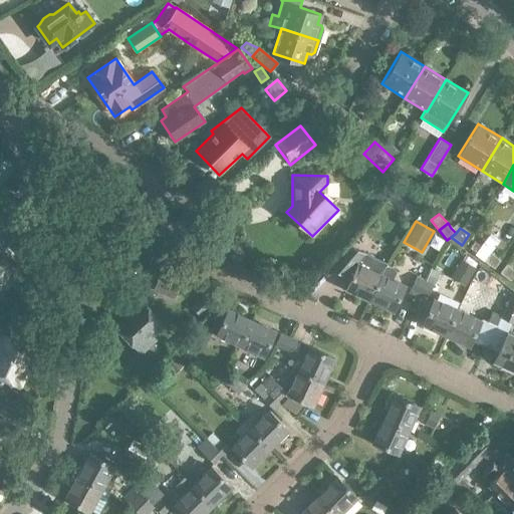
[(0,246),(5,238),(0,234),(0,288),(16,264),(8,259),(9,257),(0,251),(0,246)]
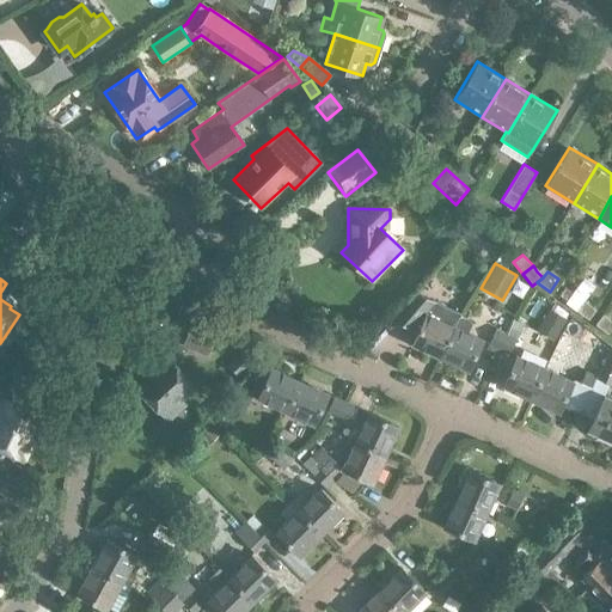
[(440,357),(459,317),(460,313),(416,292),(392,319),(418,331),(412,346),(440,357)]
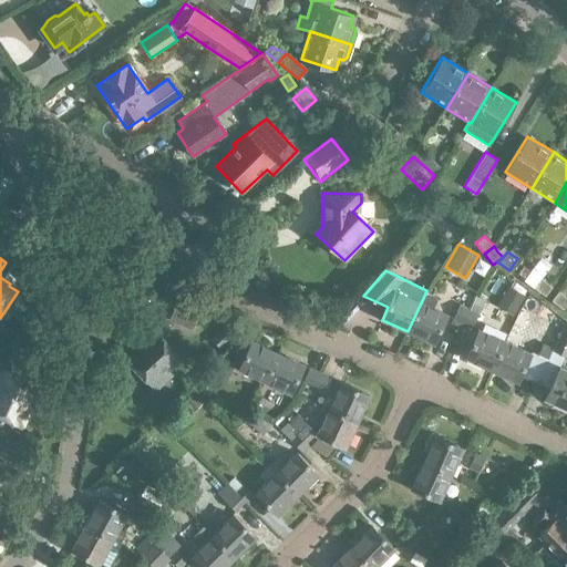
[(552,287),(540,278),(534,287),(545,296),(552,287)]
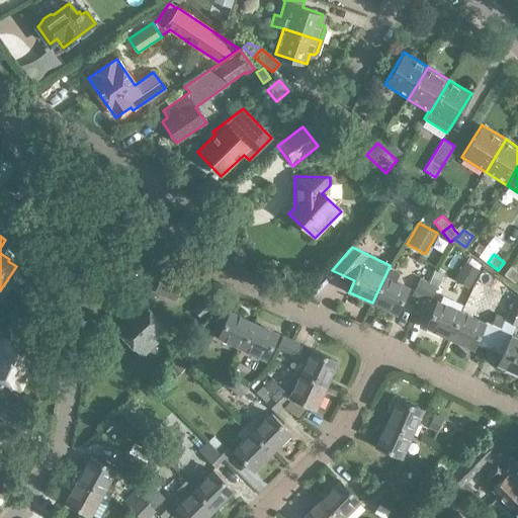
[(464,260),(456,275),(470,283),(480,269),(464,260)]
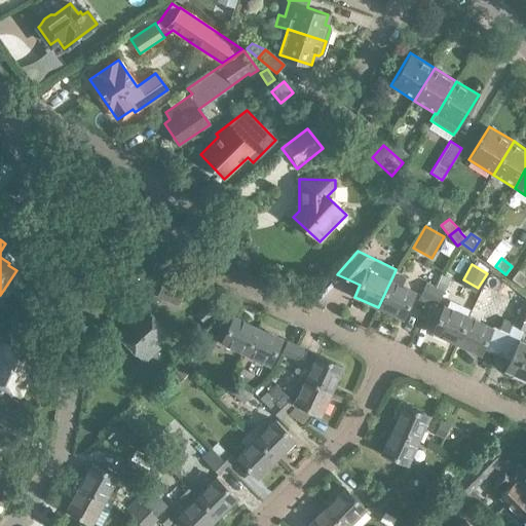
[(525,282),(525,275),(518,270),(511,278),(522,287),(525,282)]
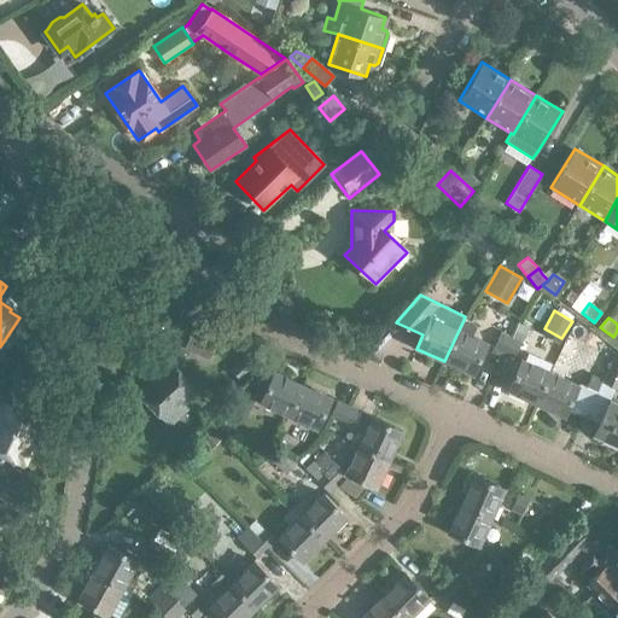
[(476,326),(464,320),(444,361),(473,374),(487,343),(471,336),(476,326)]
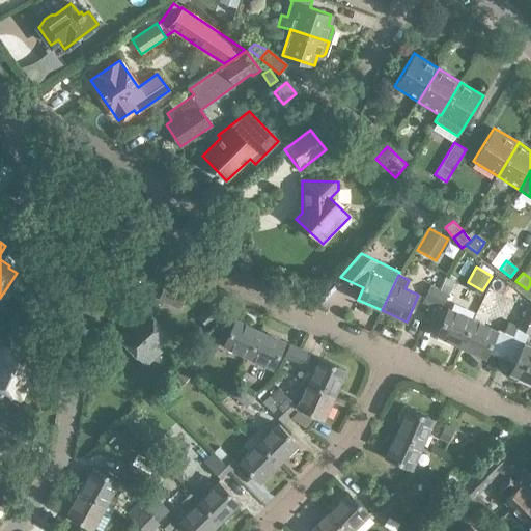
[(443,281),(434,276),(422,302),(430,306),(432,303),(439,289),(441,285),(442,282),(443,281)]
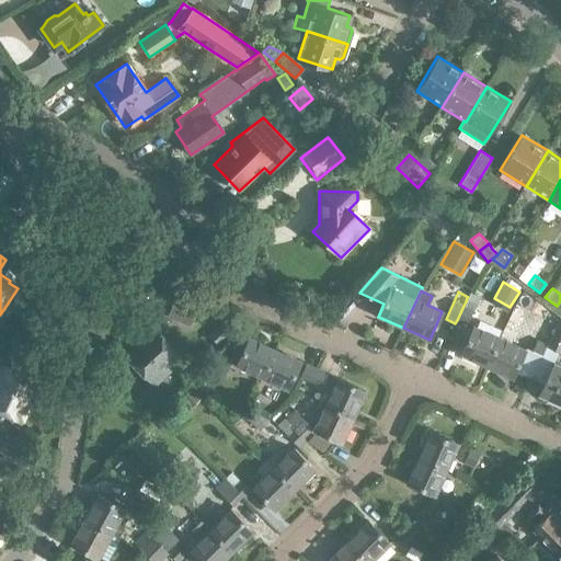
[(464,306),(457,320),(466,325),(472,310),(477,302),(467,298),(466,301),(464,306)]
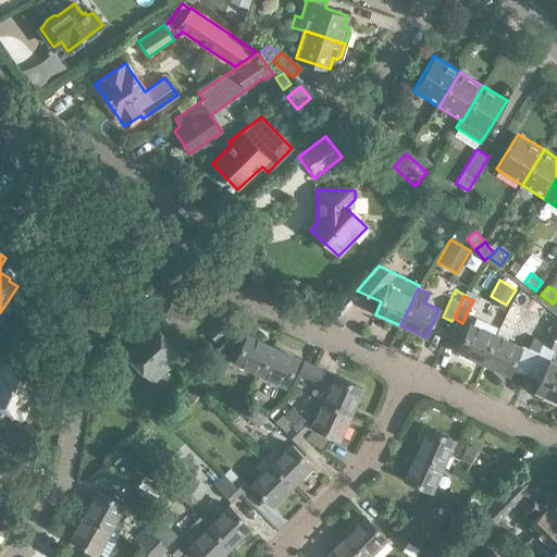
[(194,310),(172,300),(166,314),(187,323),(194,310)]
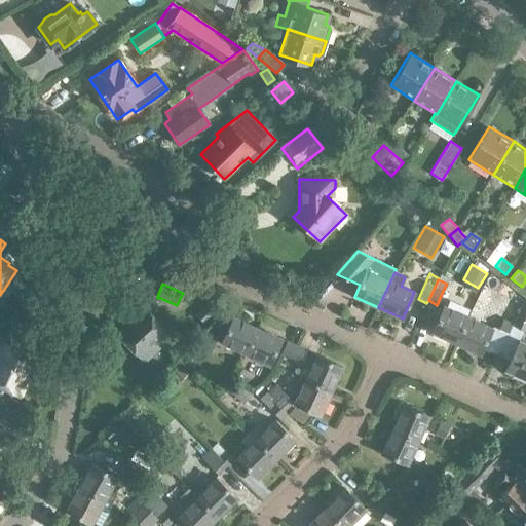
[(155,342),(165,332),(146,311),(151,306),(142,297),(128,310),(136,318),(118,335),(145,362),(160,347),(155,342)]
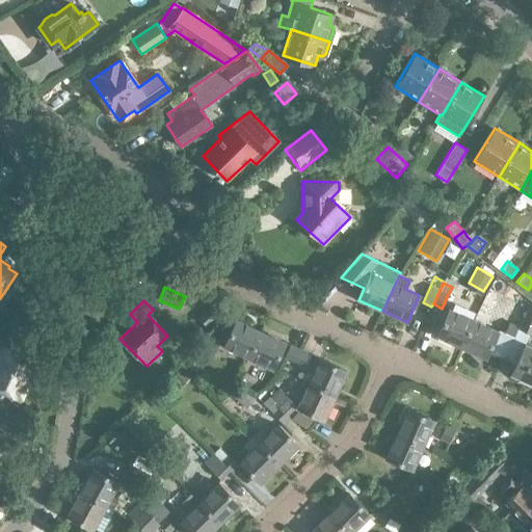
[(531,300),(519,328),(531,335),(531,300)]
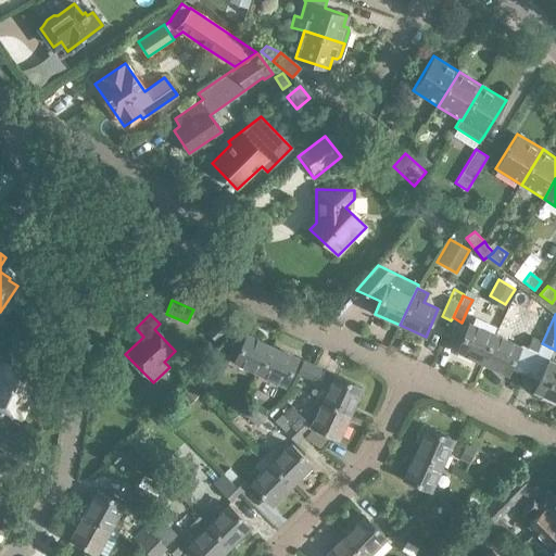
[(494,335),(469,324),(457,351),(482,363),(494,335)]
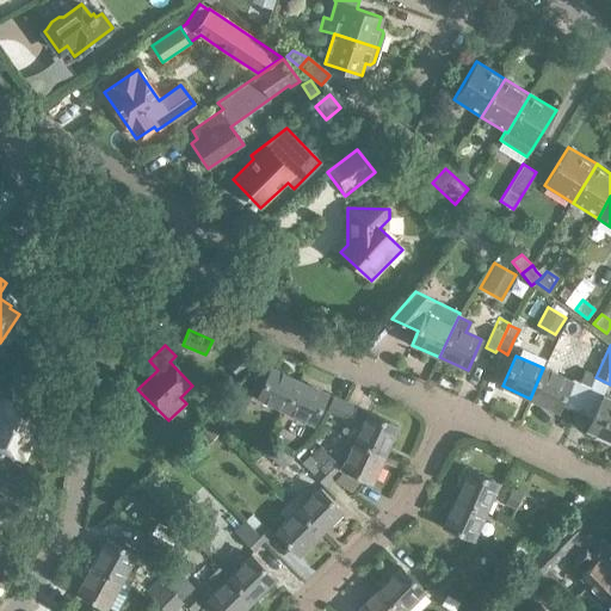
[(548,357),(543,368),(530,399),(556,411),(569,381),(557,375),(562,363),(548,357)]
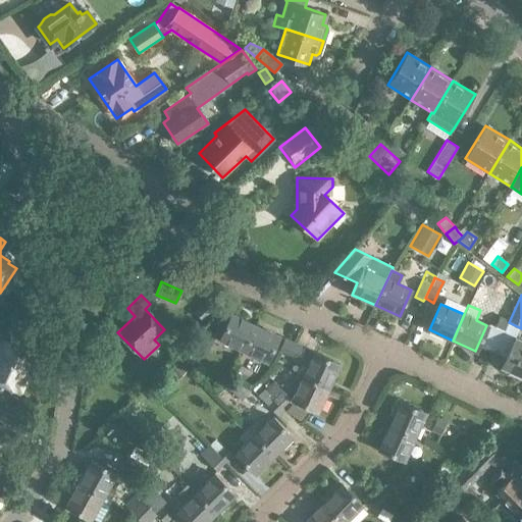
[(220,340),(244,350),(255,324),(231,313),(220,340)]
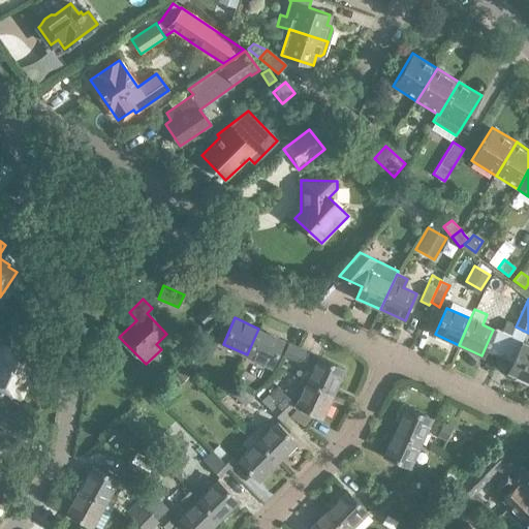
[(515,327),(505,322),(501,331),(510,335),(515,327)]
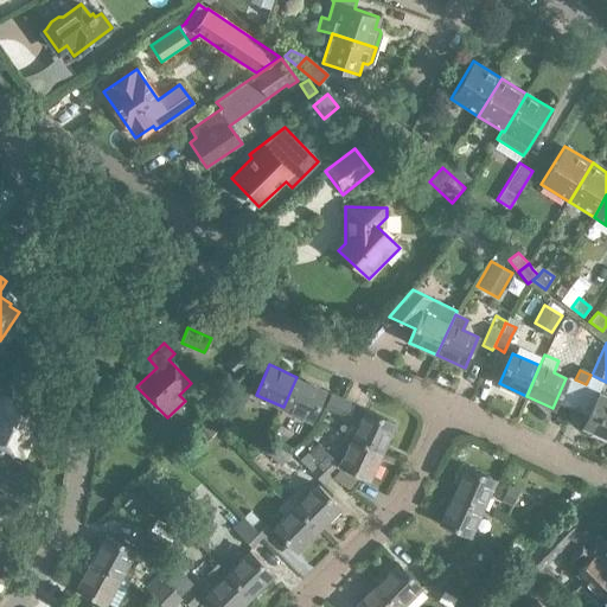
[(16,375),(10,378),(8,384),(12,390),(19,391),(24,388),(25,381),(21,376),(16,375)]
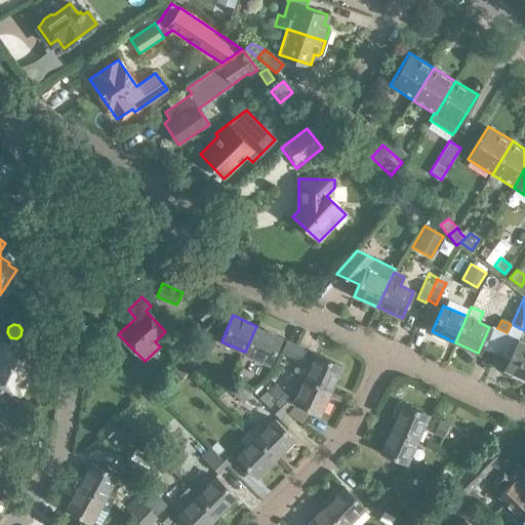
[(269,363),(281,337),(256,326),(245,352),(269,363)]
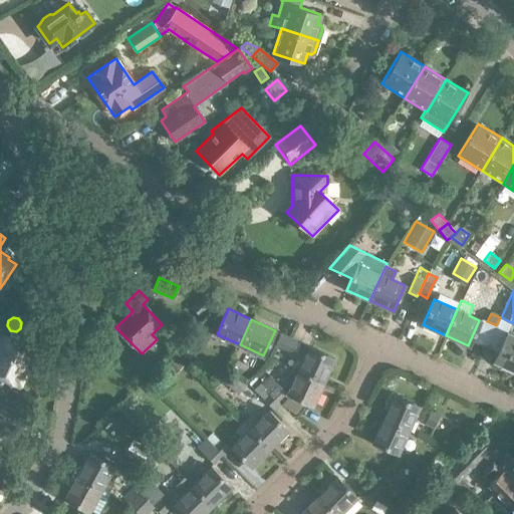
[(206,344),(212,330),(203,326),(197,339),(206,344)]
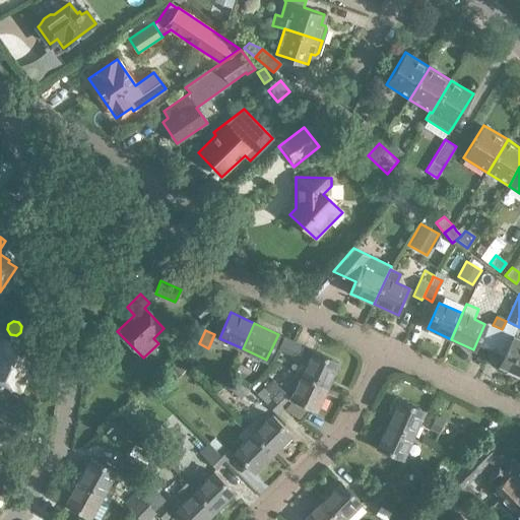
[(278,350),(286,354),(293,340),(283,336),(278,350)]
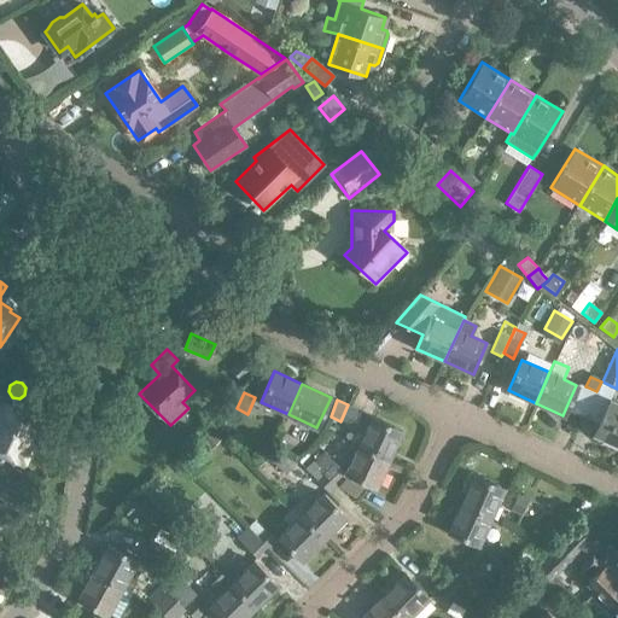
[(617,402),(611,400),(594,435),(617,444),(617,402)]
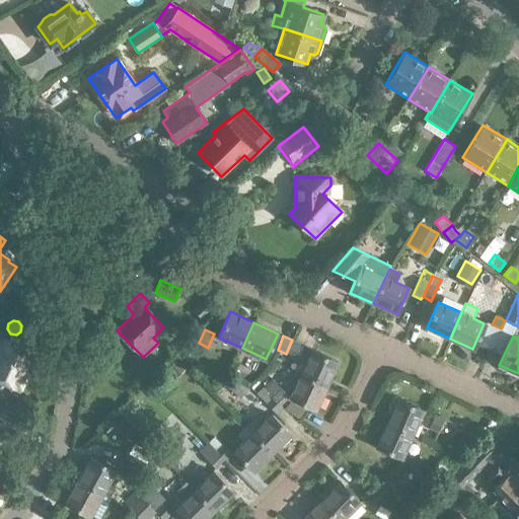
[(0,346),(0,384),(2,380),(19,388),(25,374),(21,372),(32,349),(4,337),(0,346)]
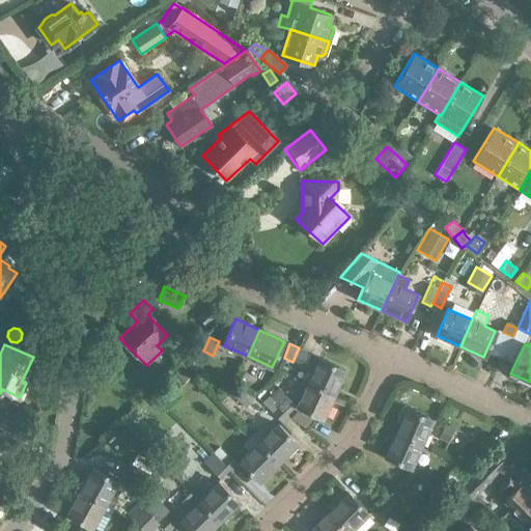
[(299,347),(292,362),(302,365),(308,352),(299,347)]
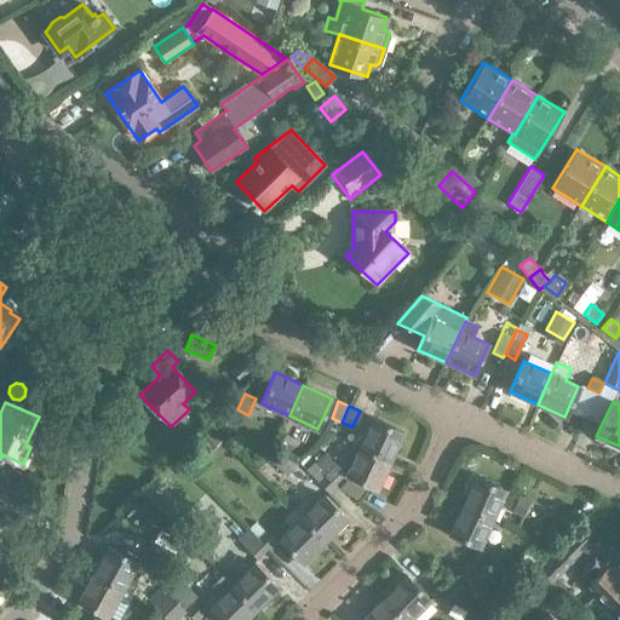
[(239,420),(229,411),(214,425),(224,435),(239,420)]
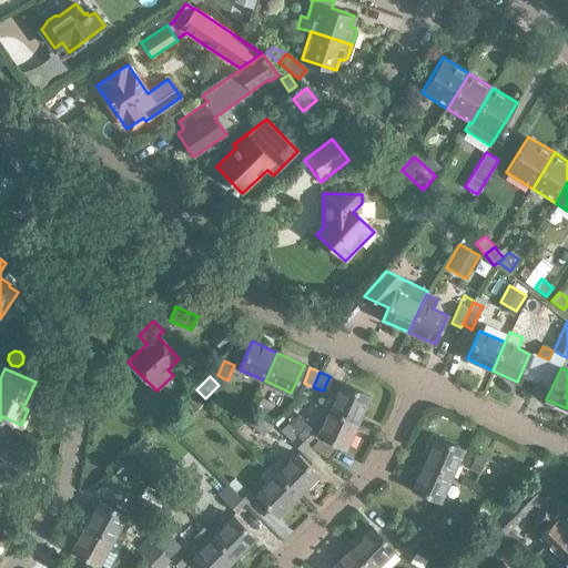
[(330,408),(330,409),(357,422),(368,395),(341,383),(334,399),(330,408)]
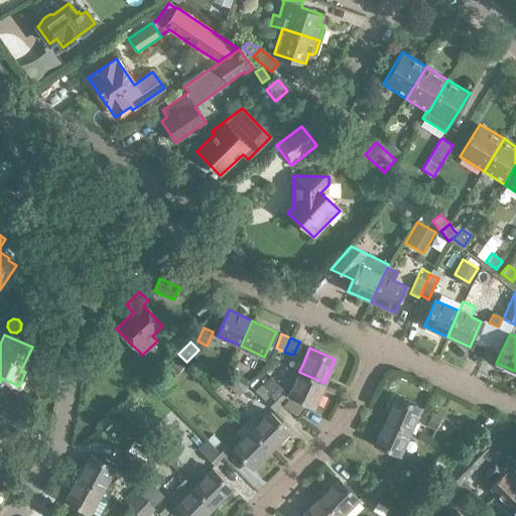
[(183,367),(175,358),(166,366),(175,375),(183,367)]
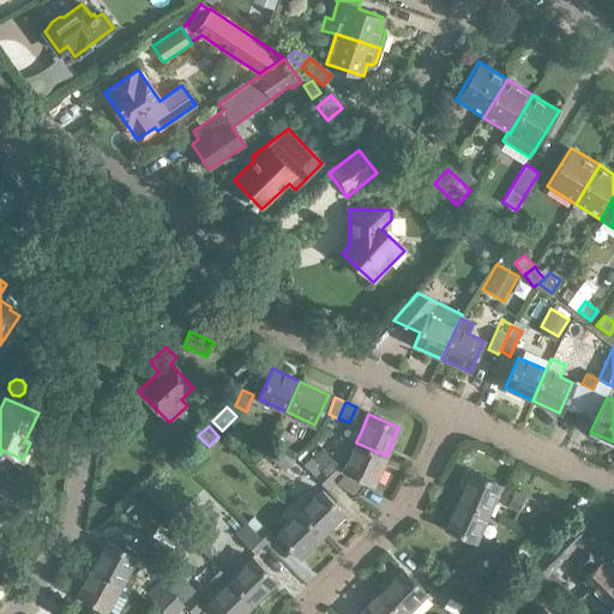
[(356,441),(349,439),(343,451),(350,455),(343,471),(373,485),(386,456),(356,443),(356,441)]
